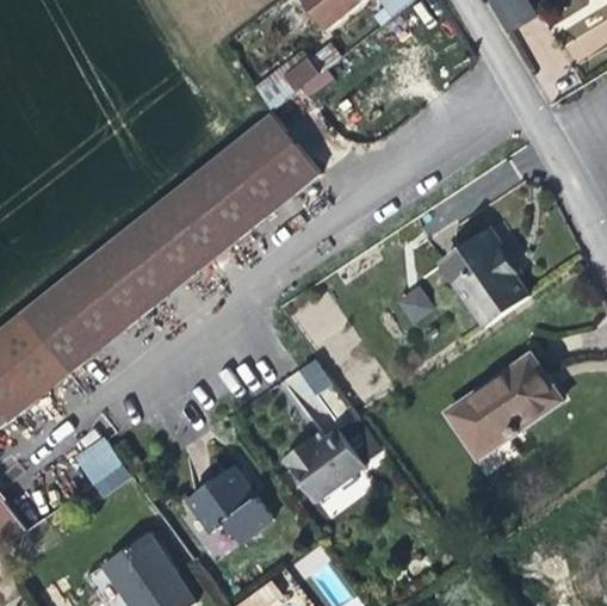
[(289,0),(315,33),(358,0),(289,0)]
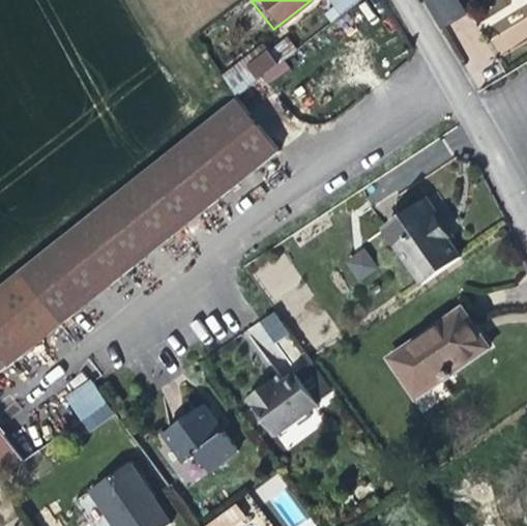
[(342,0),(348,9),(359,0),(342,0)]
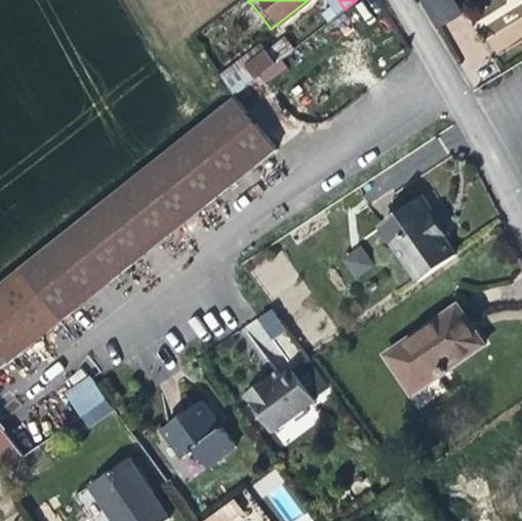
[(463,16),(452,0),(427,0),(422,3),(439,32),(463,16)]
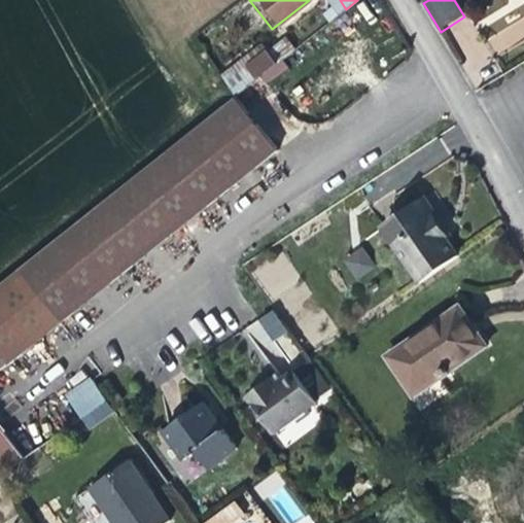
[(502,23),(484,32),(492,47),(523,30),(523,0),(516,0),(496,11),(502,23)]
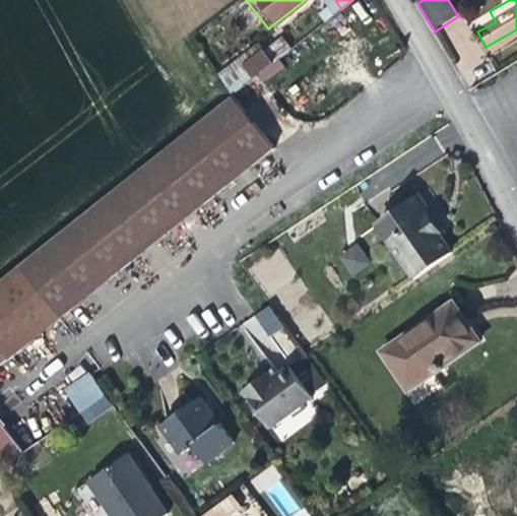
[(228,99),(285,53),(275,41),(258,55),(254,48),(213,80),(228,99)]
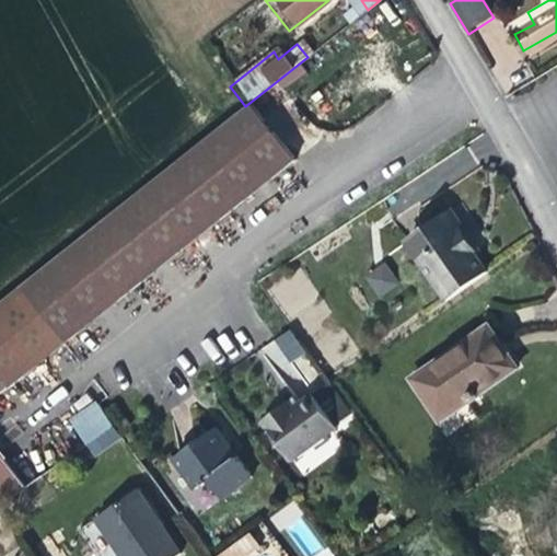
[(245,106),(212,132),(252,192),(288,162),(245,106)]
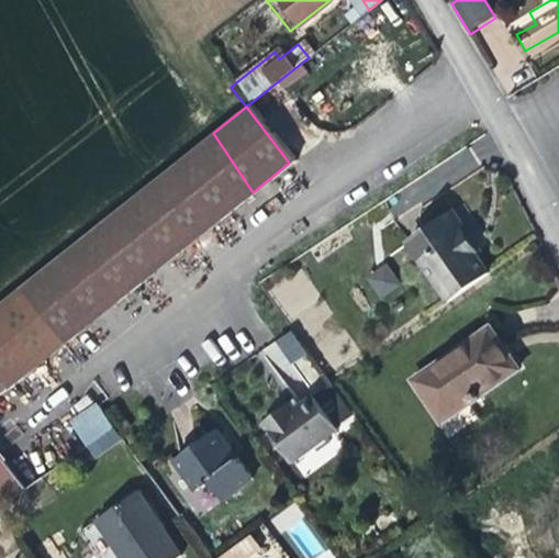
[(213,133),(168,167),(213,223),(253,192),(213,133)]
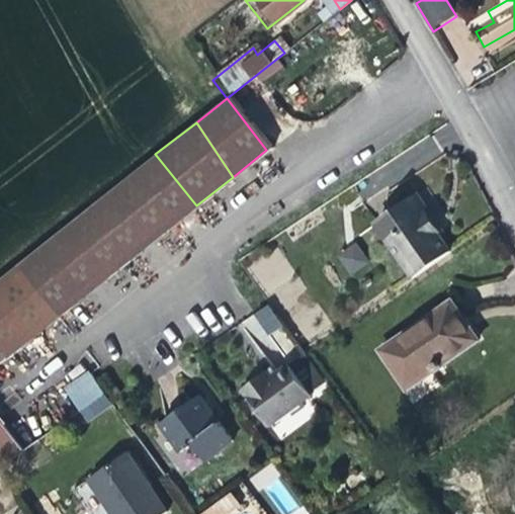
[(155,154),(12,265),(56,318),(97,284),(196,205),(155,154)]
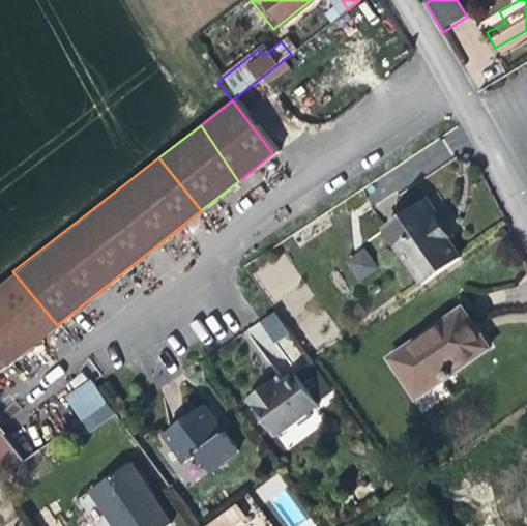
[(418,285),(451,261),(439,244),(426,225),(431,220),(418,202),(379,229),(418,285)]
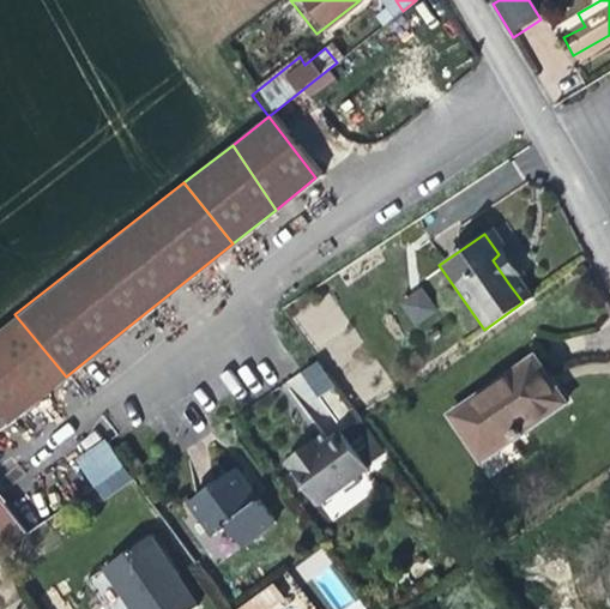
[(493,260),(508,283),(514,278),(506,265),(499,254),(493,260)]
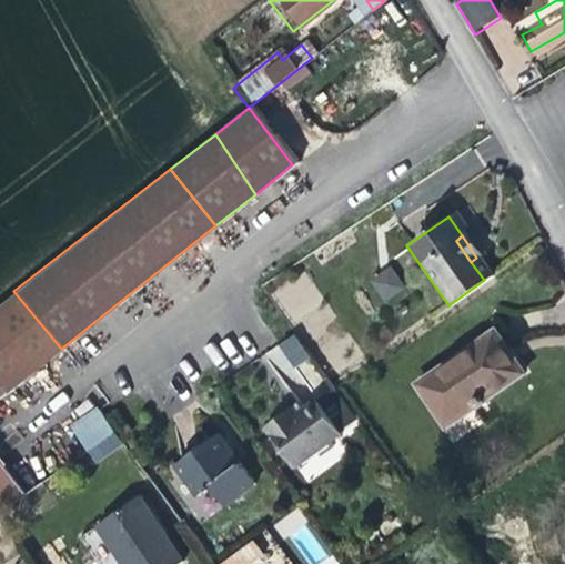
[(381,298),(402,283),(386,261),(365,274),(381,298)]
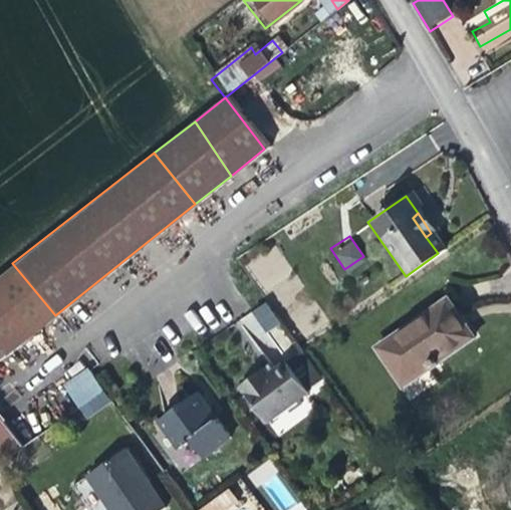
[(287,270),(273,246),(248,259),(261,284),(287,270)]
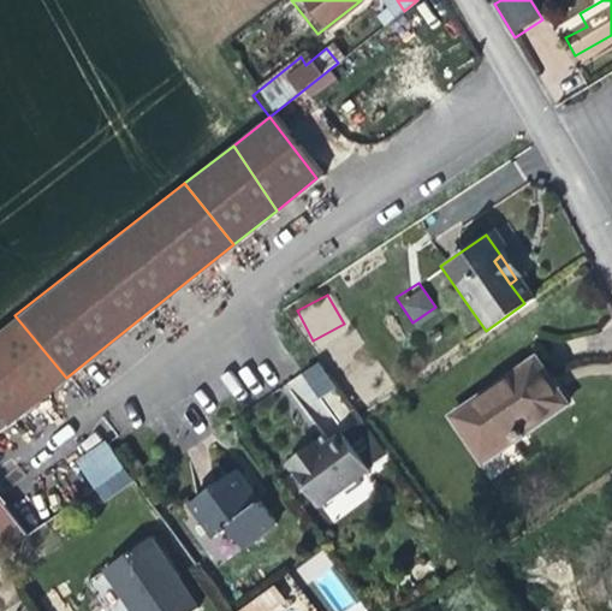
[(0,410),(9,421),(61,380),(13,318),(0,327),(0,410)]
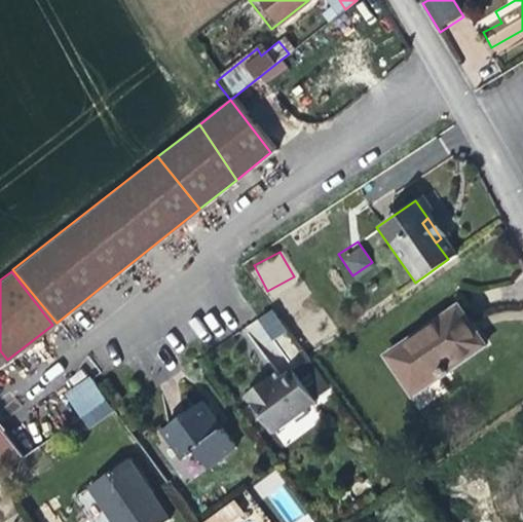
[(410,395),(481,345),(469,327),(454,306),(383,356),(410,395)]
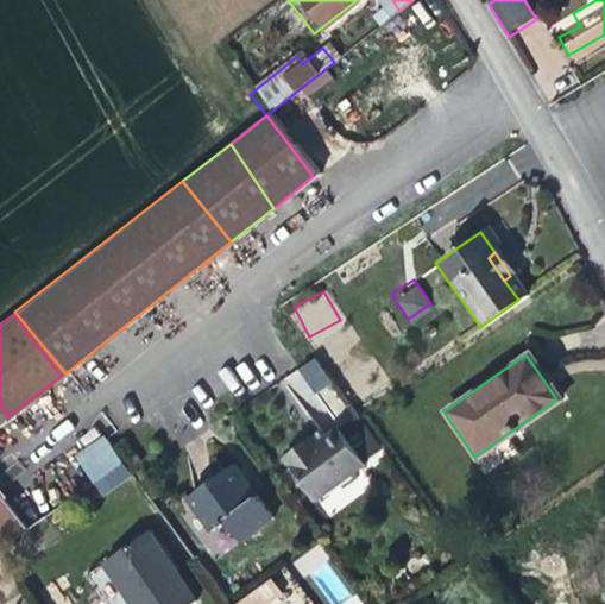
[(315,502),(365,466),(335,431),(326,438),(314,446),(308,438),(281,459),(315,502)]
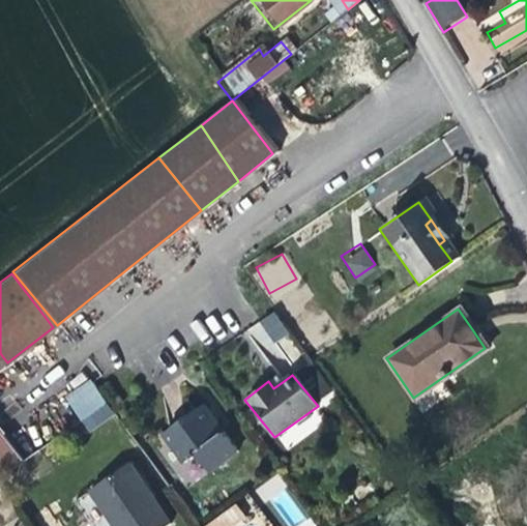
[(84,417),(108,402),(91,380),(68,399),(84,417)]
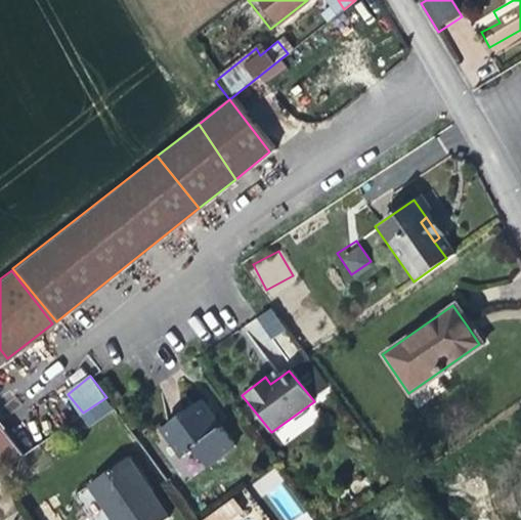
[(243,459),(199,399),(183,412),(163,427),(185,457),(196,448),(217,476),(243,459)]
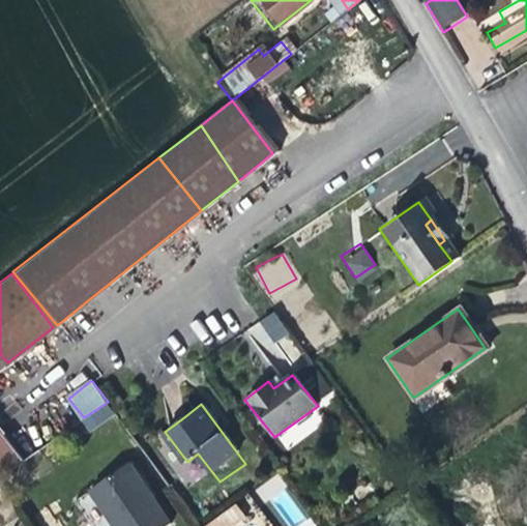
[(0,455),(11,468),(22,461),(0,431),(0,455)]
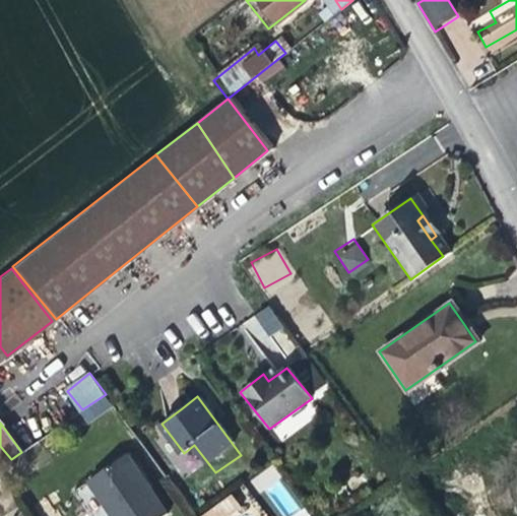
[(159,515),(167,511),(126,452),(71,491),(88,515),(159,515)]
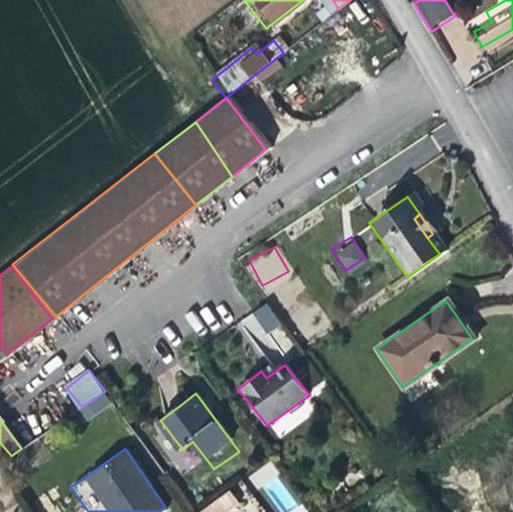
[(227,485),(196,508),(199,511),(220,511),(237,500),(227,485)]
